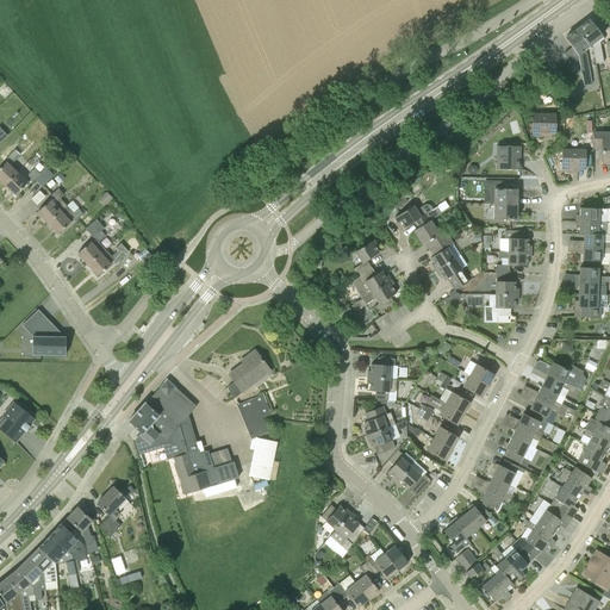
[(604,63),(603,53),(602,47),(596,42),(603,36),(590,20),(577,30),(590,47),(592,44),(596,63),(597,73),(601,72),(602,80),(605,80),(603,64),(604,63)]
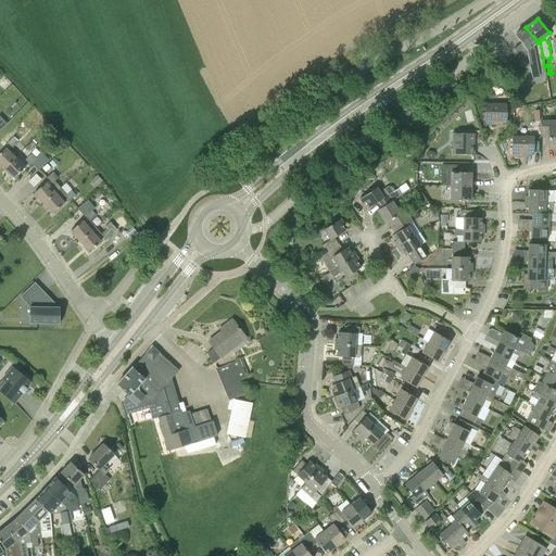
[(515,35),(521,43),(527,49),(528,53),(531,74),(539,72),(534,49),(533,46),(538,42),(526,27),(515,35)]
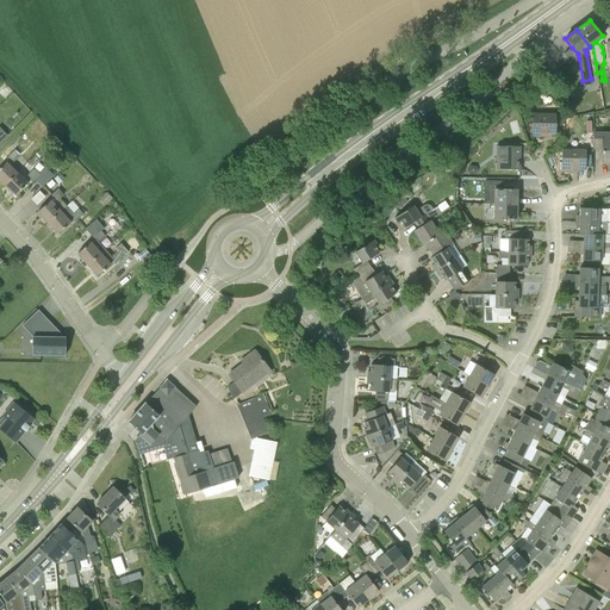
[(579,58),(578,54),(572,48),(564,54),(568,60),(566,61),(570,66),(579,58)]
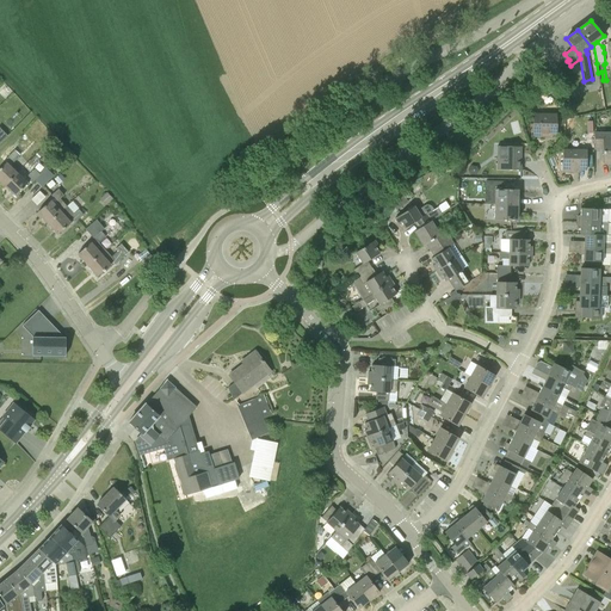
[(544,135),(556,135),(556,115),(534,113),(532,136),(544,137),(544,135)]
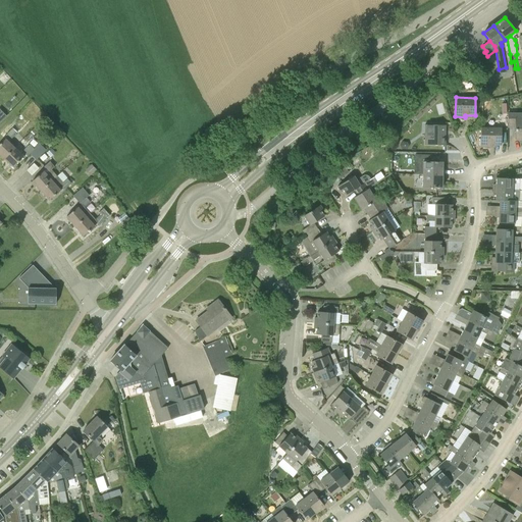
[(515,140),(521,139),(521,113),(508,114),(508,127),(516,127),(515,140)]
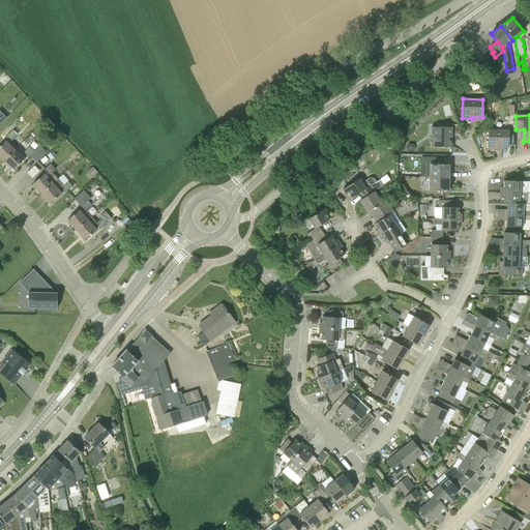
[(0,156),(4,160),(18,147),(12,141),(19,136),(18,135),(20,133),(16,128),(13,130),(9,126),(2,134),(7,139),(0,146),(0,156)]
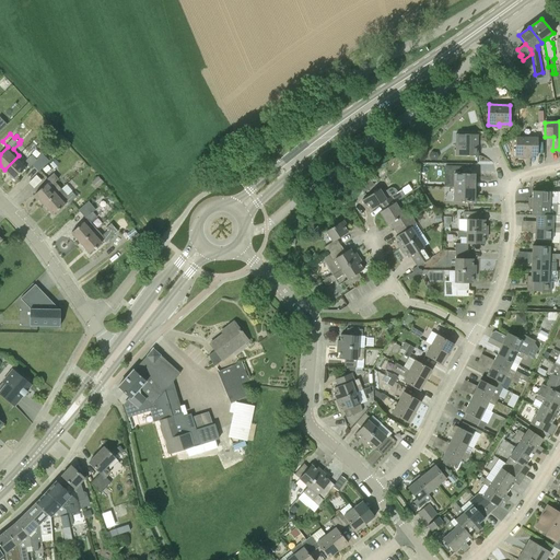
[(42,133),(27,148),(31,151),(44,137),(42,133)]
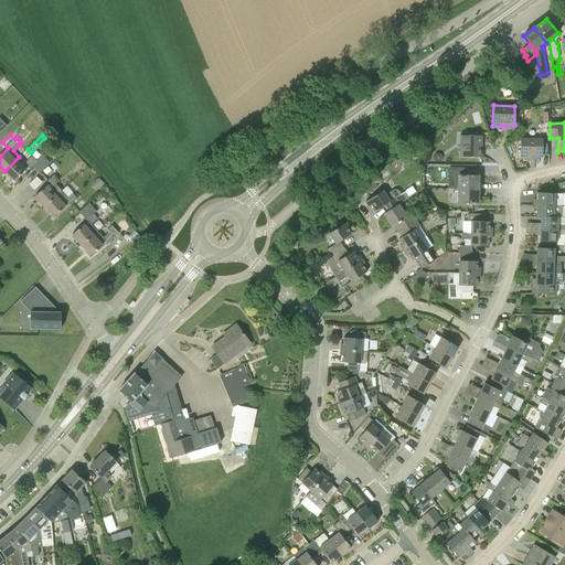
[(464,147),(460,147),(460,157),(481,158),(482,136),(464,136),(464,147)]
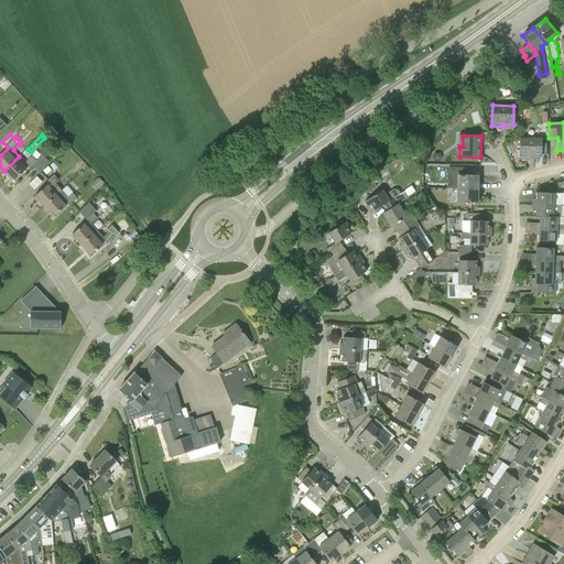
[(530,158),(541,158),(542,139),(520,138),(519,159),(530,159),(530,158)]
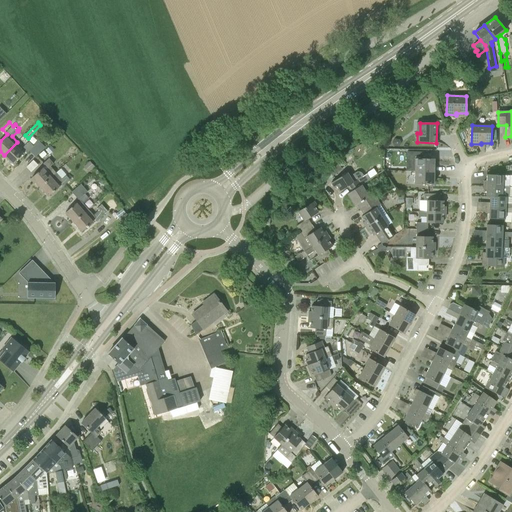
[(13,164),(23,153),(26,152),(27,153),(29,151),(36,157),(39,155),(39,154),(45,147),(38,141),(33,146),(29,142),(23,148),(17,142),(4,155),(13,164)]
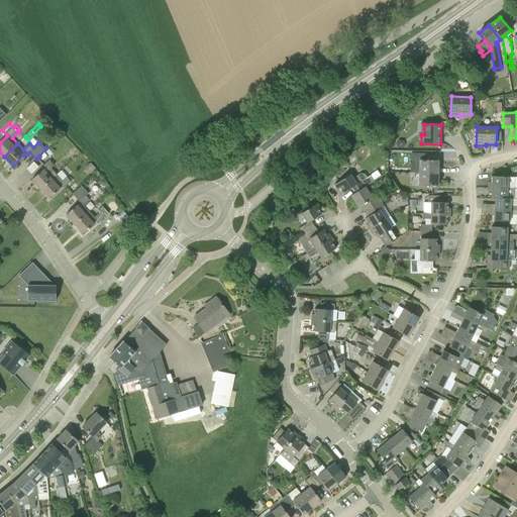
[(49,156),(56,151),(50,146),(45,151),(49,156)]
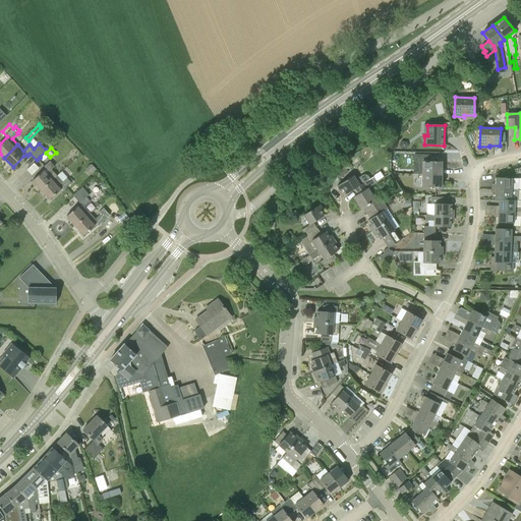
[(32,156),(23,163),(33,173),(40,166),(32,156)]
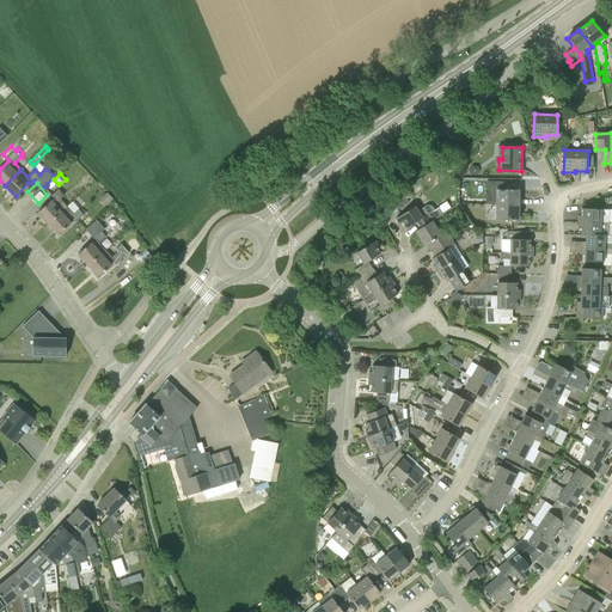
[(61,212),(67,207),(61,200),(65,196),(59,189),(50,197),(53,200),(38,213),(48,224),(61,212)]
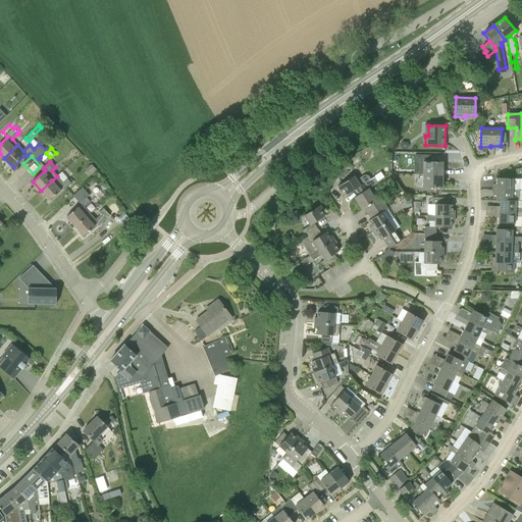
[(442,175),(442,162),(422,161),(422,174),(442,175)]
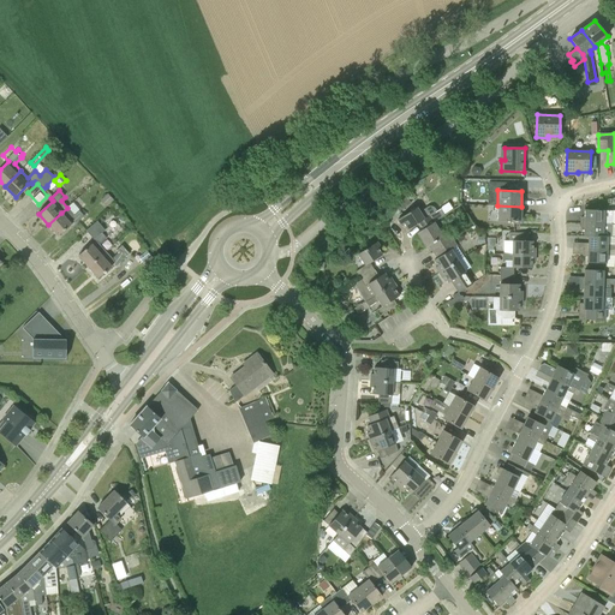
[(106,196),(101,201),(107,207),(111,202),(106,196)]
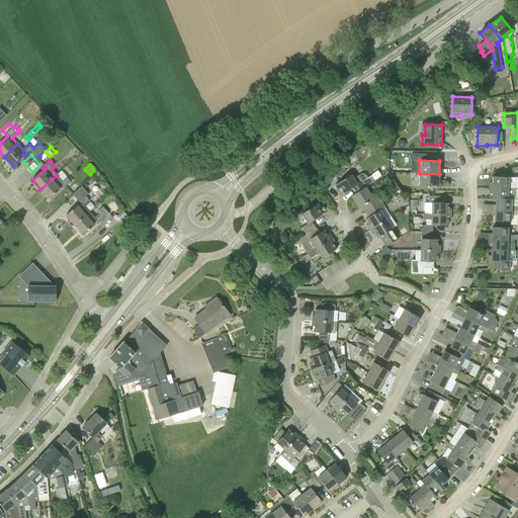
[(438,187),(439,174),(419,173),(419,186),(438,187)]
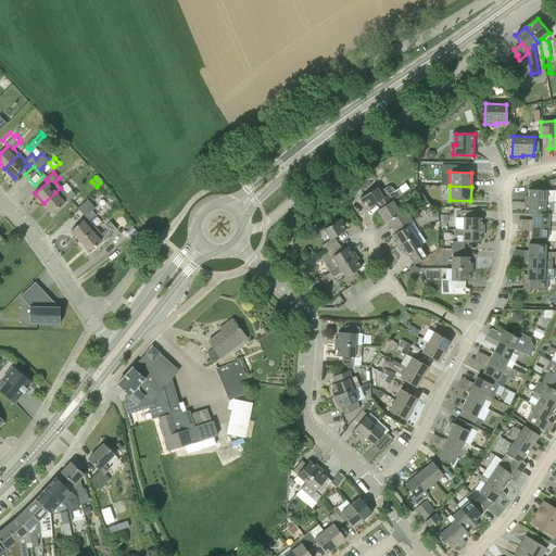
[(392,202),(391,201),(402,194),(397,189),(395,191),(393,189),(392,187),(390,187),(388,187),(384,188),(379,191),(377,188),(359,199),(363,204),(365,202),(368,207),(377,202),(381,209),(392,202)]
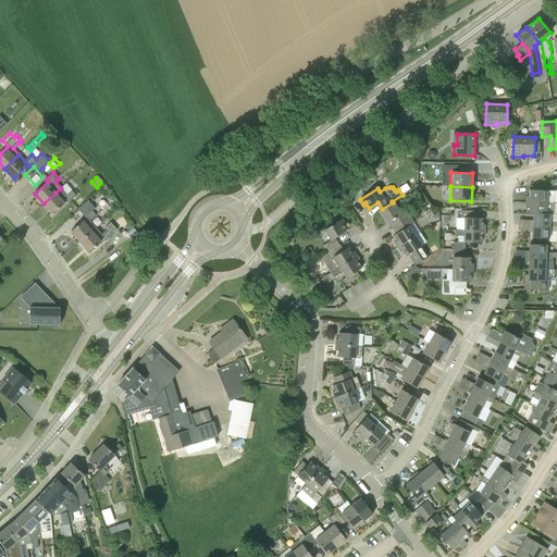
[(56,193),(44,203),(52,213),(65,202),(67,201),(69,202),(76,196),(72,190),(67,195),(61,188),(56,193)]
